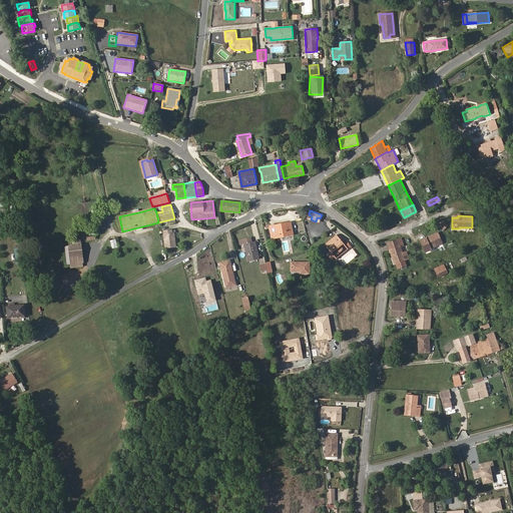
[(446,227),(440,221),(438,223),(437,224),(442,230),(446,227)]
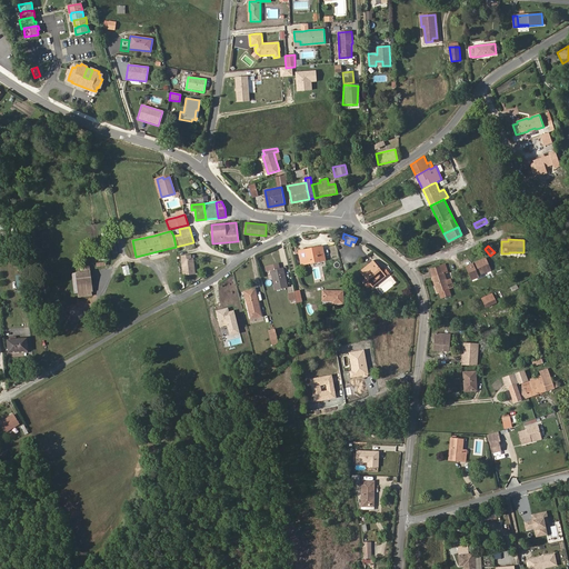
[(325,260),(322,247),(299,251),(301,265),(325,260)]
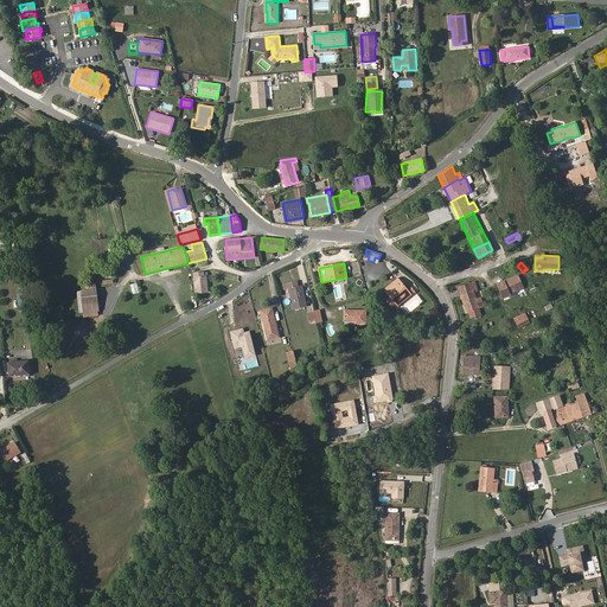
[(352,264),(353,276),(362,275),(359,264),(352,264)]
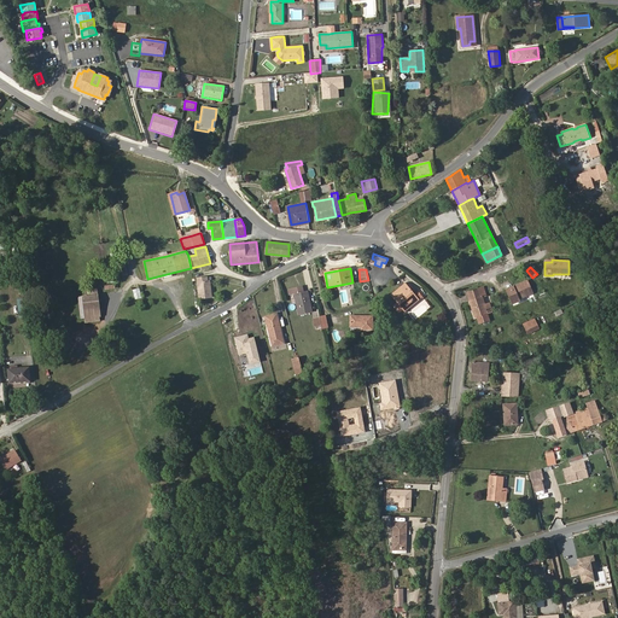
[(211,297),(210,281),(208,281),(208,278),(197,279),(199,298),(211,297)]
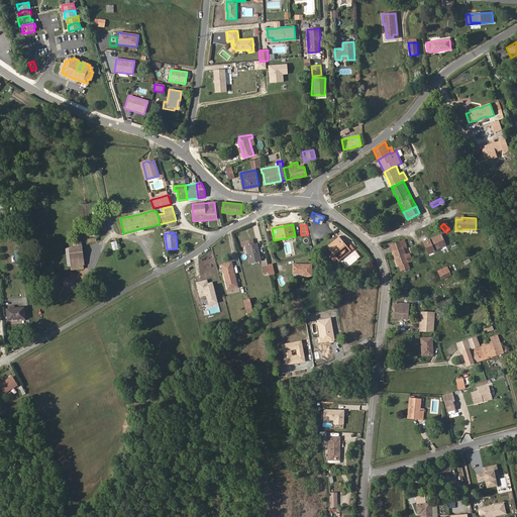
[(434,250),(445,245),(441,234),(430,239),(423,242),(429,254),(434,251),(434,250)]
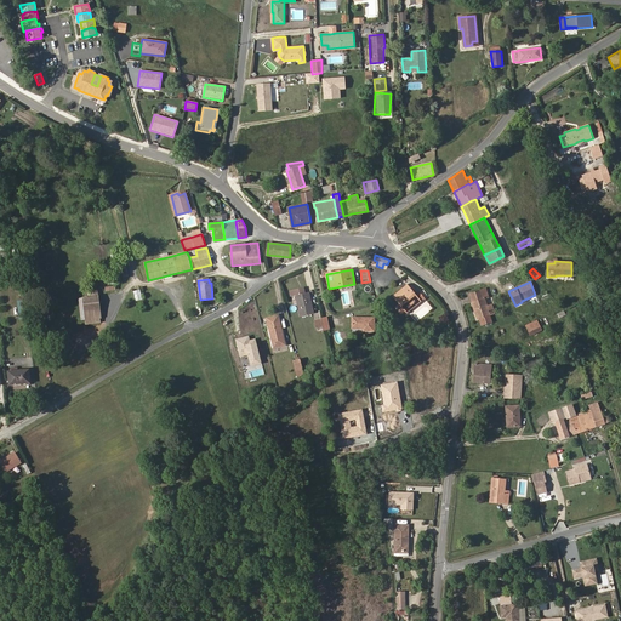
[(406,312),(426,296),(423,294),(416,298),(415,297),(412,294),(412,292),(406,285),(402,289),(403,289),(393,296),(399,305),(396,307),(400,313),(405,311),(406,312)]
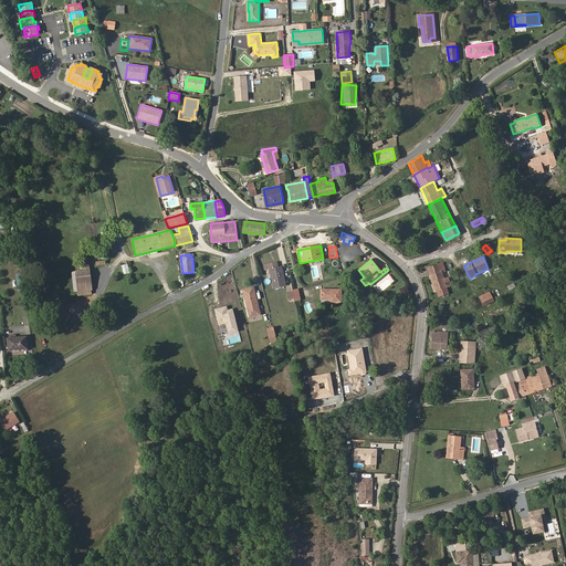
[(285,286),(281,266),(278,266),(276,262),(264,265),(265,270),(266,270),(270,269),(271,276),(274,289),(285,286)]
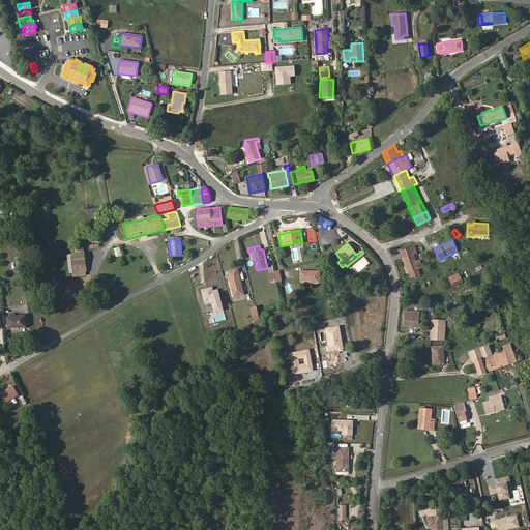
[(421,267),(419,260),(416,261),(414,255),(416,254),(414,246),(401,251),(403,258),(406,269),(408,268),(409,271),(411,277),(419,274),(417,269),(421,267)]
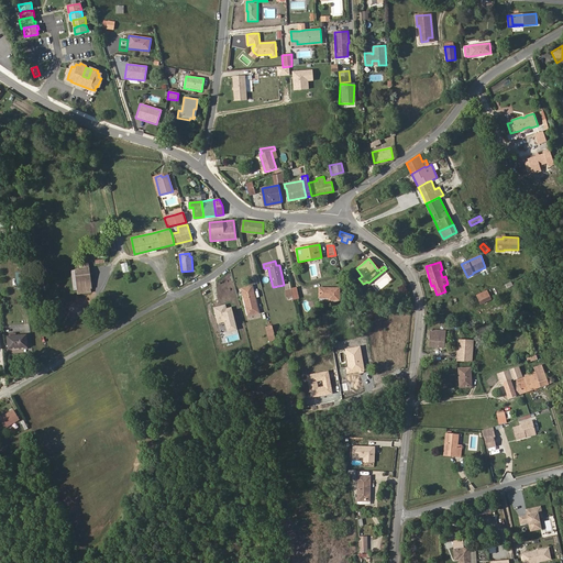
[(91,288),(89,268),(88,263),(86,263),(80,264),(80,265),(81,269),(76,269),(75,271),(77,289),(90,288),(91,288)]
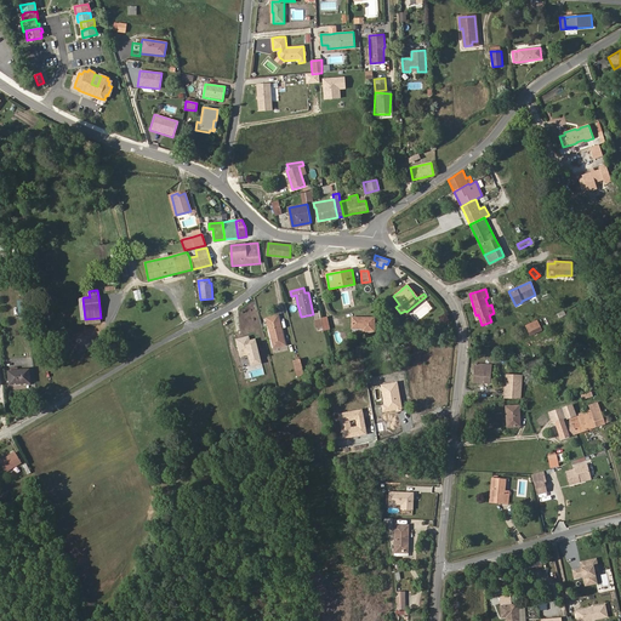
[(285,345),(278,315),(267,318),(274,347),(285,345)]
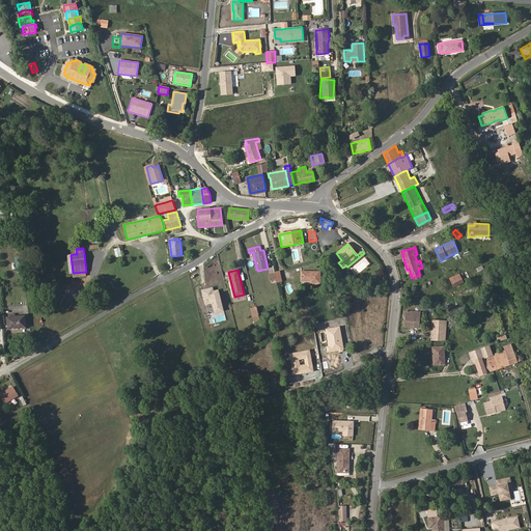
[(319,283),(319,272),(301,272),(301,280),(311,280),(311,282),(319,283)]
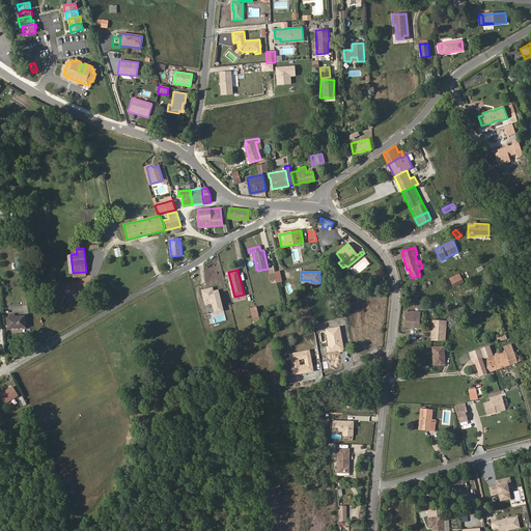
[(463,281),(459,274),(449,278),(453,285),(463,281)]
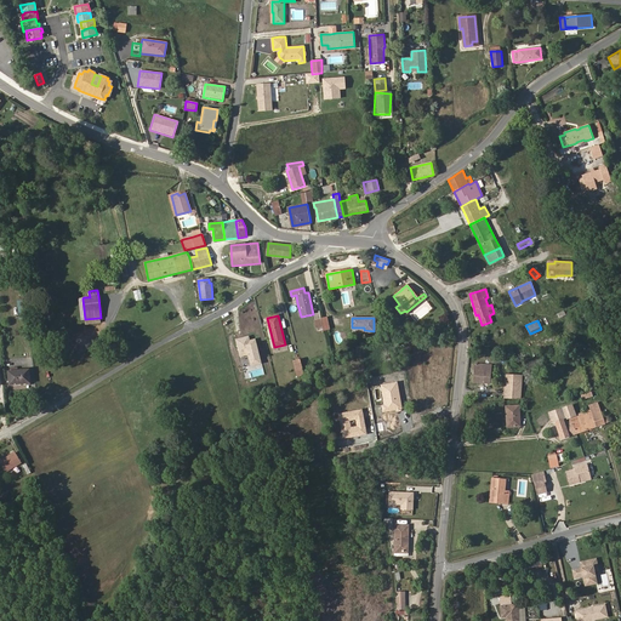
[(303,374),(300,359),(294,360),(297,376),(303,374)]
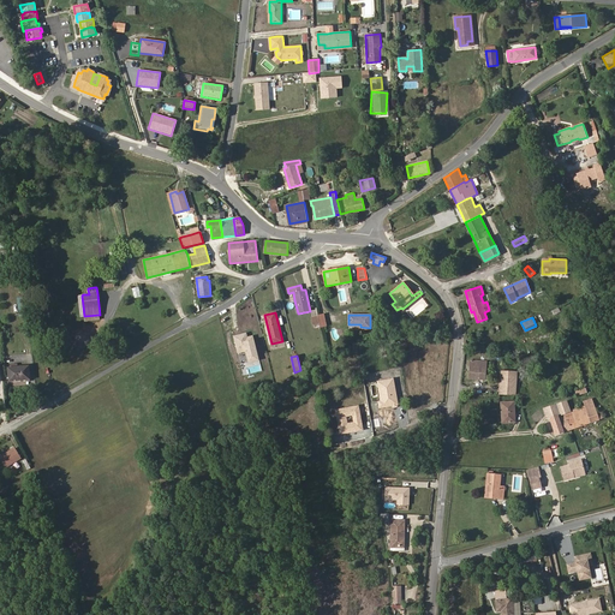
[(484,380),(487,362),(471,360),(469,378),(484,380)]
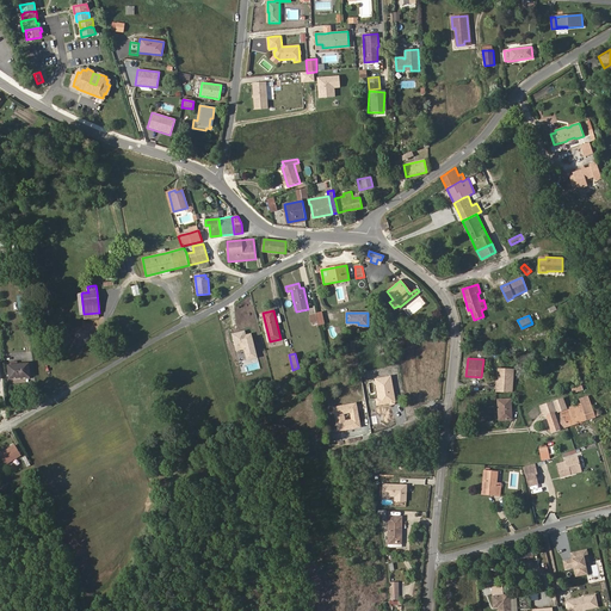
[(30,376),(29,364),(8,365),(10,378),(30,376)]
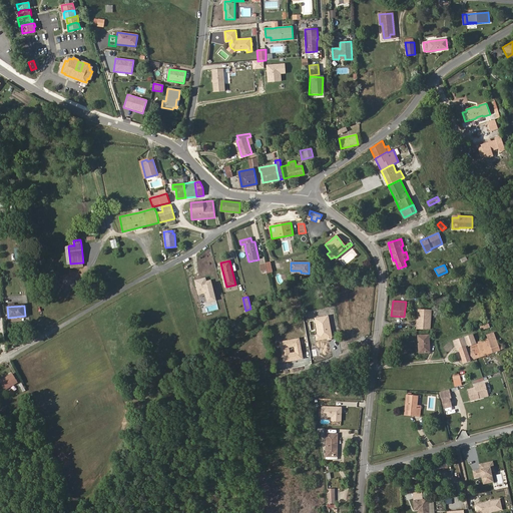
[(429,329),(431,311),(418,310),(417,328),(429,329)]
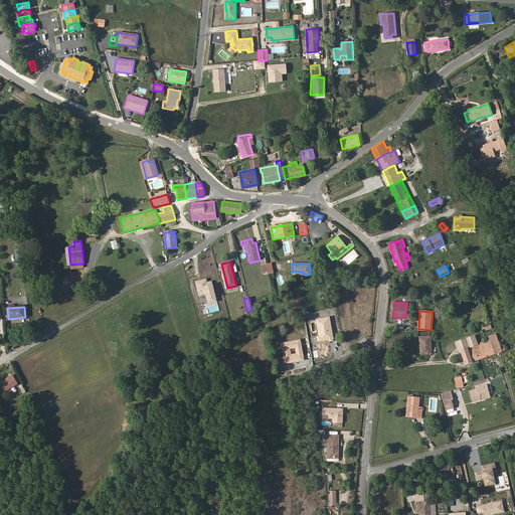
[(478,359),(474,346),(478,344),(475,335),(455,342),(458,351),(460,350),(465,364),(472,361),(478,359)]
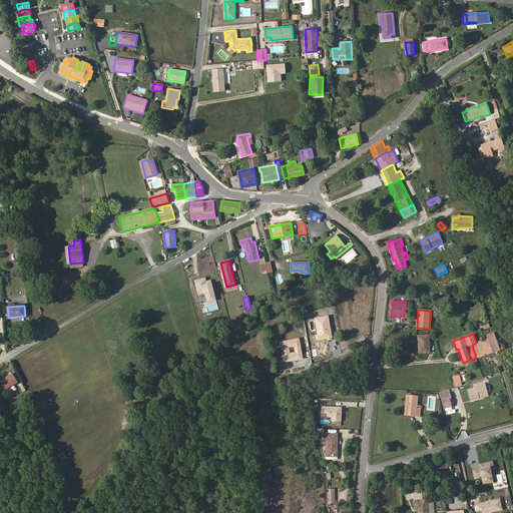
[(430,352),(429,335),(418,336),(419,345),(420,345),(421,353),(430,352)]
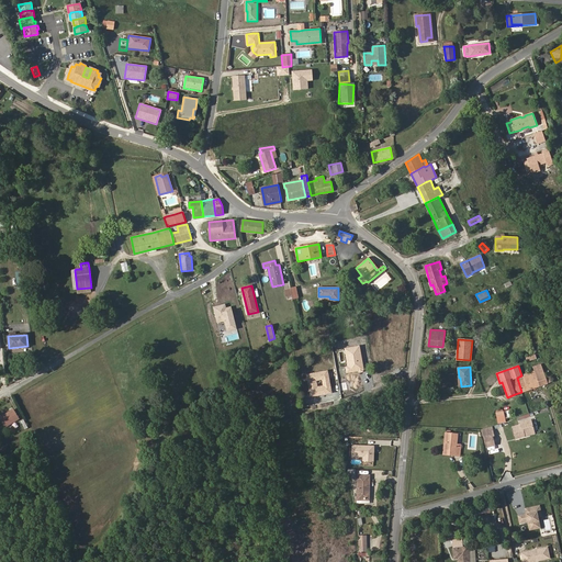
[(546,378),(542,368),(534,371),(539,386),(548,383),(546,378)]
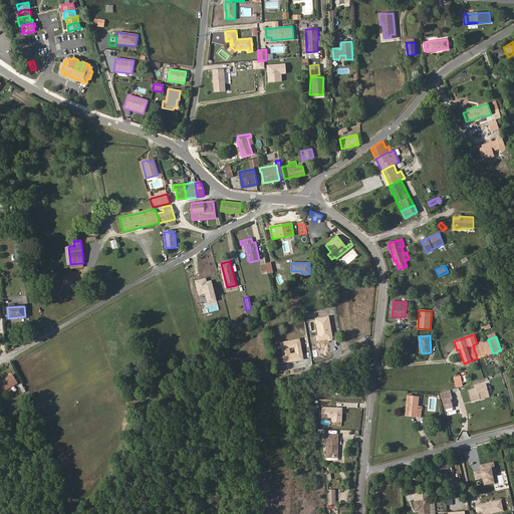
[(477,358),(493,353),(488,339),(478,343),(477,343),(473,345),(477,358)]
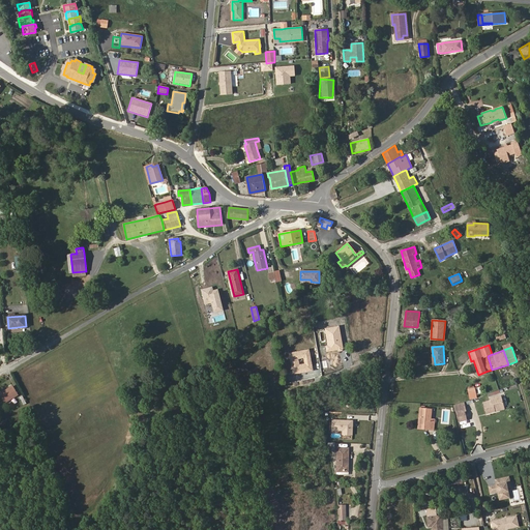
[(0,394),(5,403),(18,394),(12,386),(0,393),(0,394)]
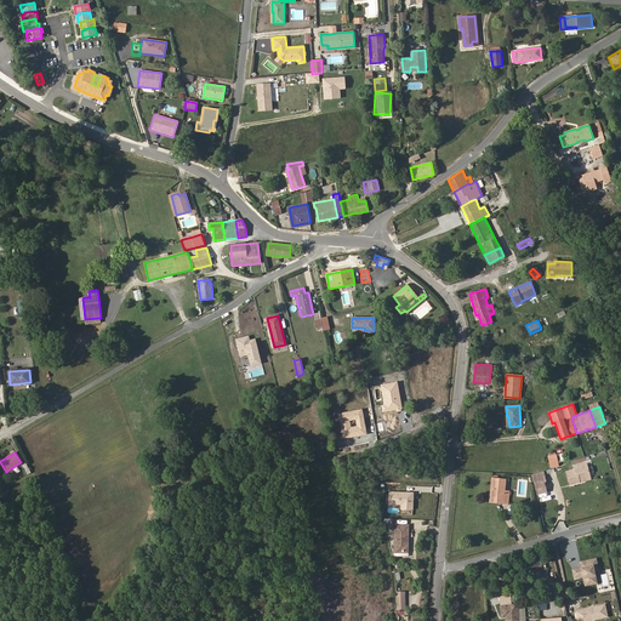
[(558,462),(557,454),(548,456),(550,465),(558,462)]
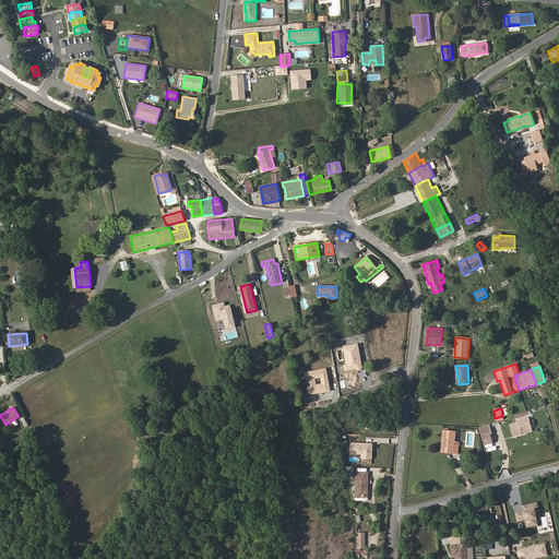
[(531,429),(527,417),(518,420),(518,423),(510,425),(513,436),(522,433),(524,433),(523,431),(531,429)]
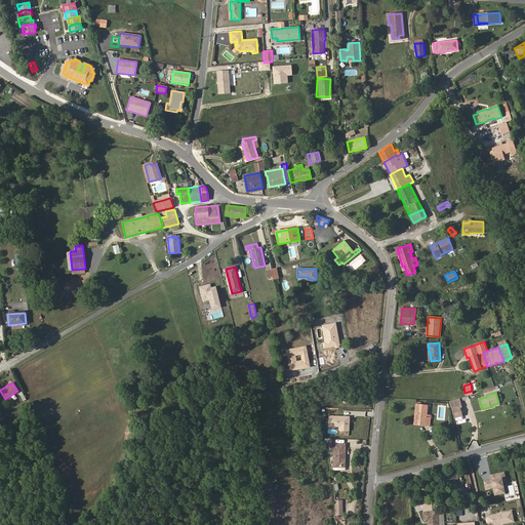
[(431,415),(427,415),(428,405),(416,404),(414,420),(426,421),(425,426),(430,426),(431,415)]
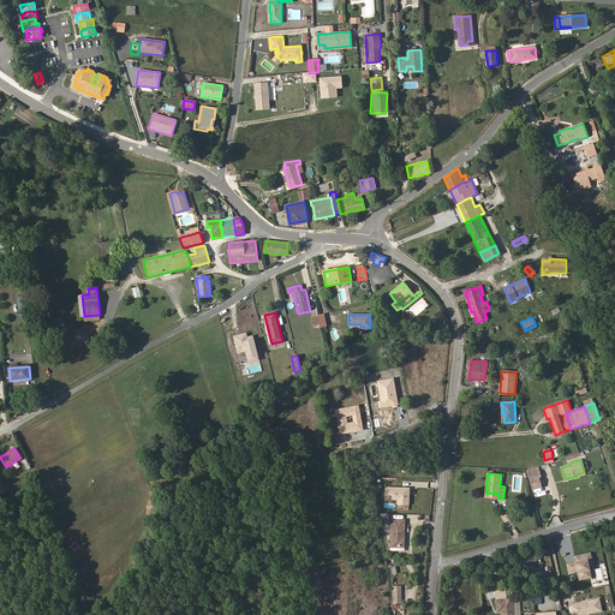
[(541,487),(538,477),(529,479),(531,489),(541,487)]
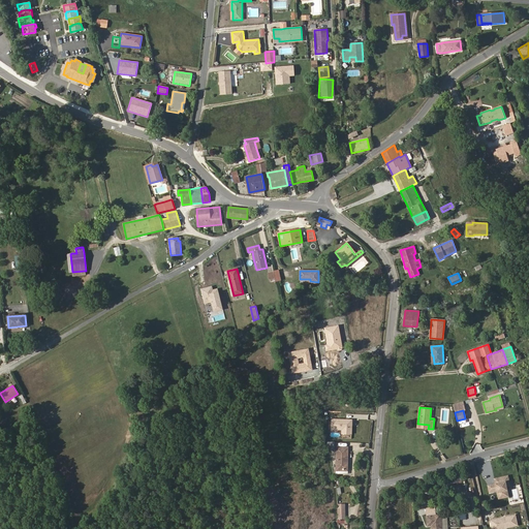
[(347,471),(348,447),(337,447),(336,470),(347,471)]
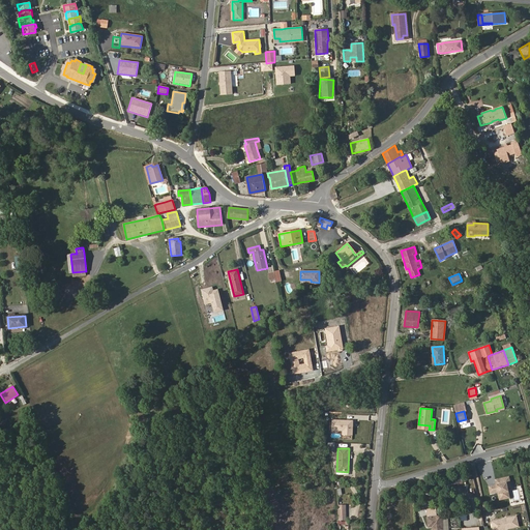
[(445,487),(463,481),(461,473),(443,478),(445,487)]
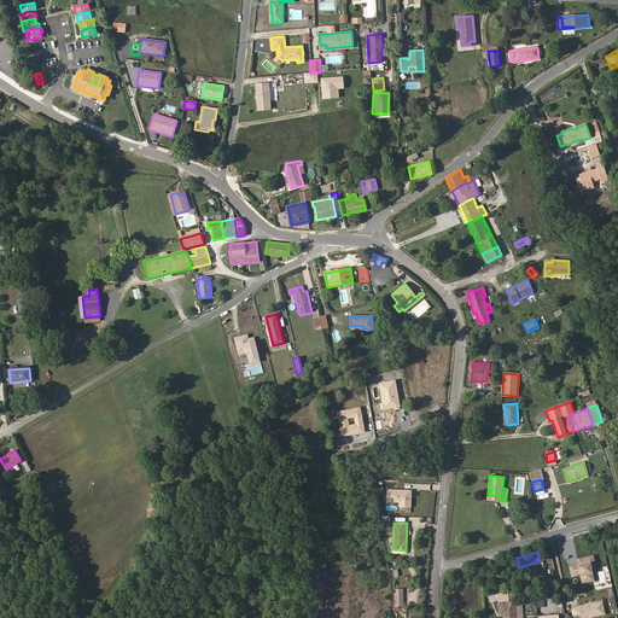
[(516,617),(514,601),(499,602),(500,614),(505,613),(503,617),(516,617)]
